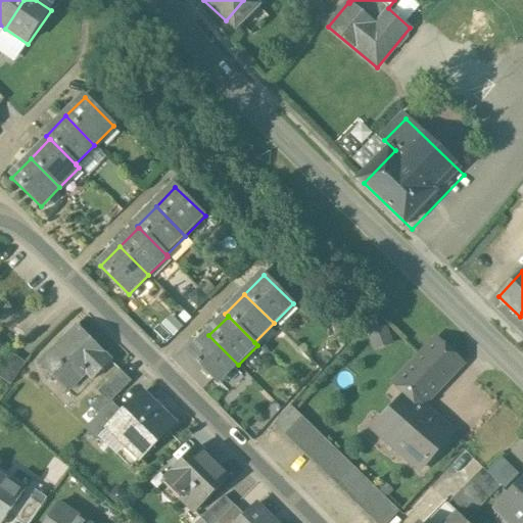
[(80,328),(41,365),(54,378),(67,391),(86,374),(89,377),(91,375),(95,379),(112,363),(104,354),(105,354),(80,328)]
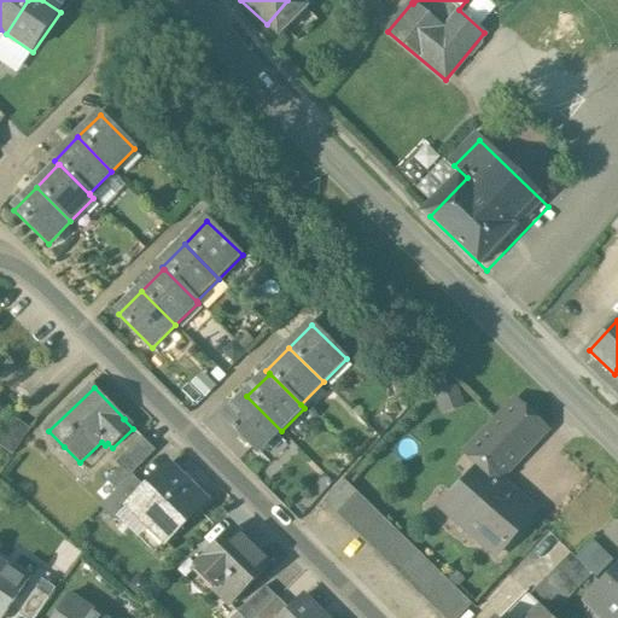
[(246,396),(225,418),(258,453),(281,431),(246,396)]
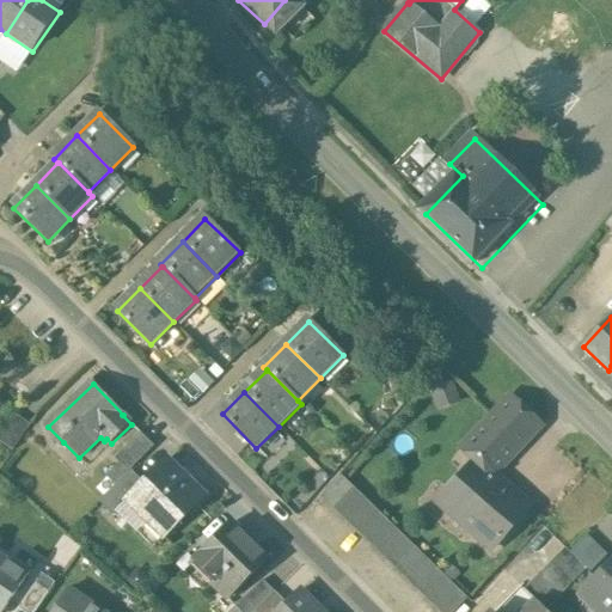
[(513,398),(470,444),(482,456),(497,470),(540,424),(513,398)]
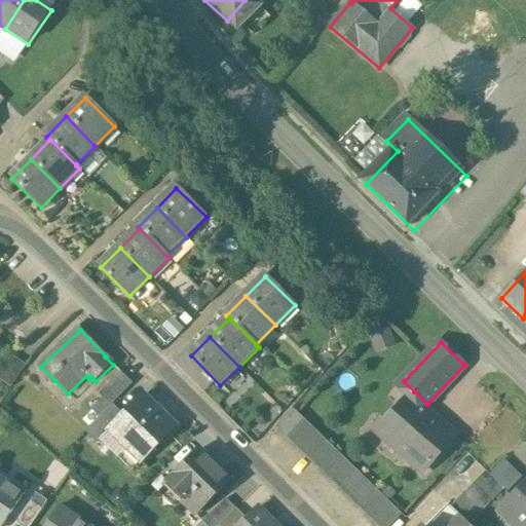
[(11,357),(0,373),(0,380),(10,387),(26,367),(11,357)]
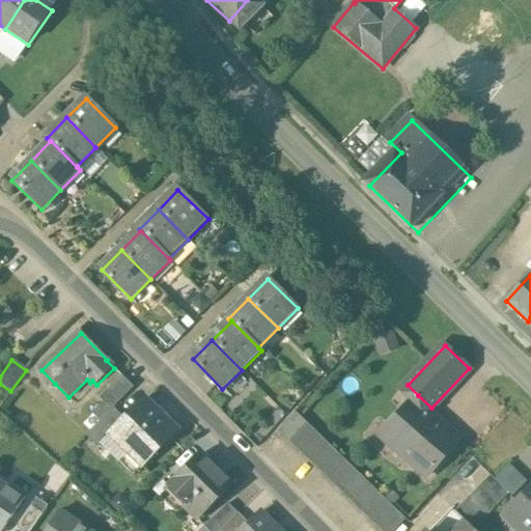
[(120,376),(99,399),(102,403),(110,412),(112,409),(133,389),(120,376)]
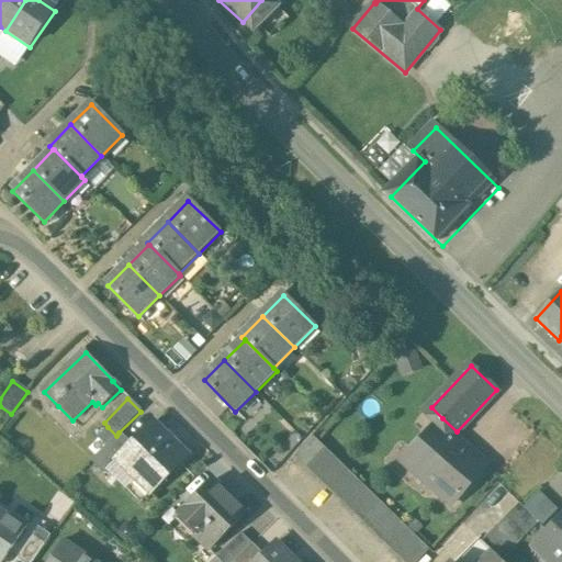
[(457,431),(442,418),(438,423),(452,436),(457,431)]
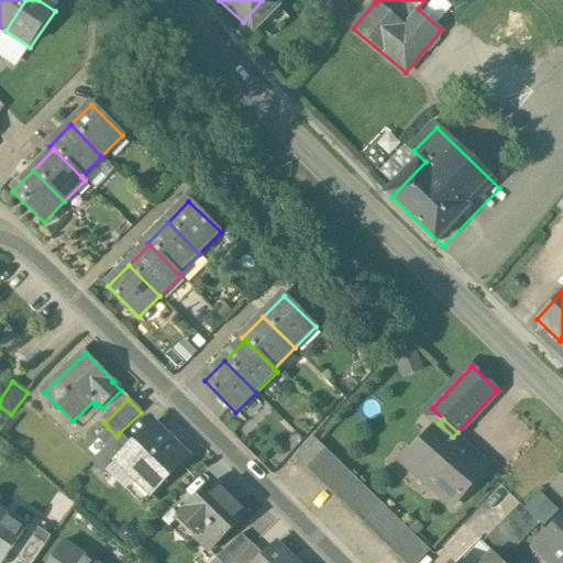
[(189,459),(154,423),(131,445),(114,462),(116,464),(150,497),(189,459)]
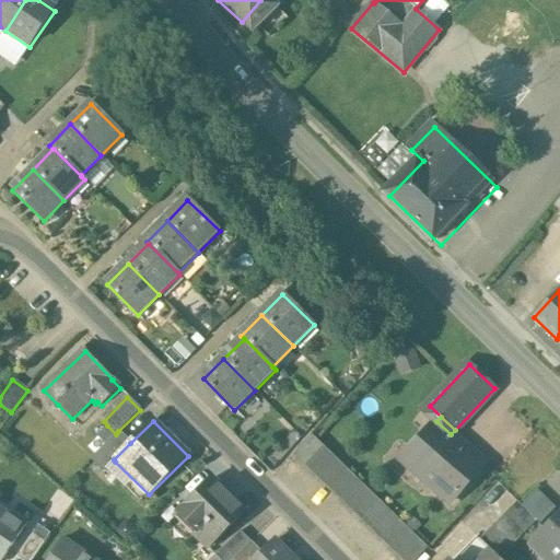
[(451,434),(436,421),(403,458),(452,503),(486,466),(451,434)]
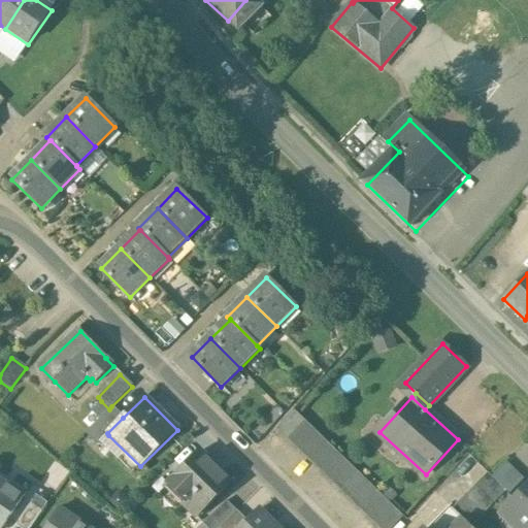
[(101,401),(91,411),(99,420),(109,409),(101,401)]
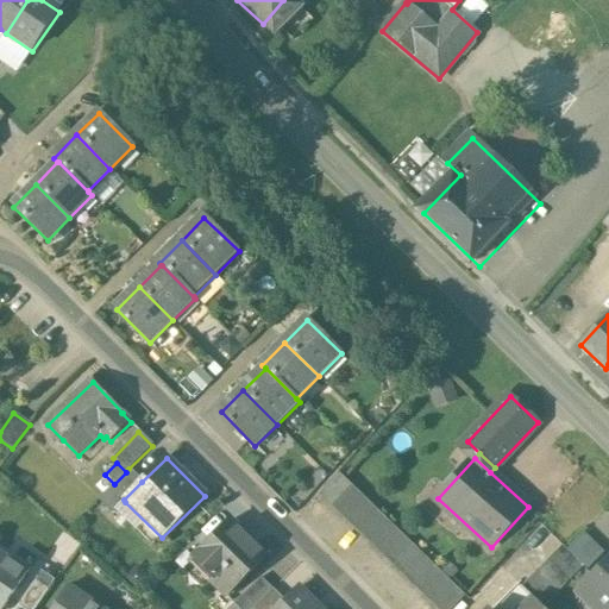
[(114,484),(98,501),(112,515),(125,502),(124,500),(142,482),(129,469),(126,472),(114,484)]
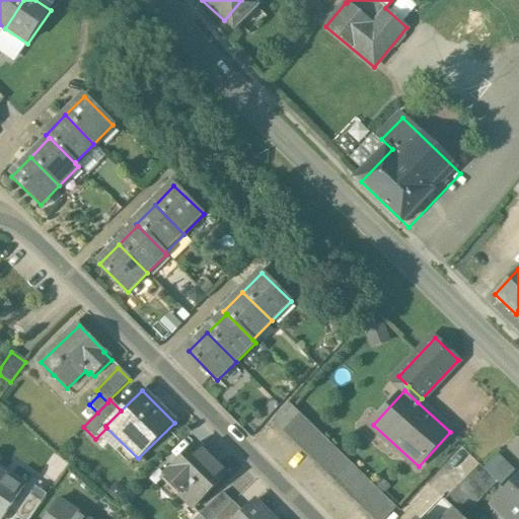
[(289,403),(273,422),(283,431),(299,414),(289,403)]
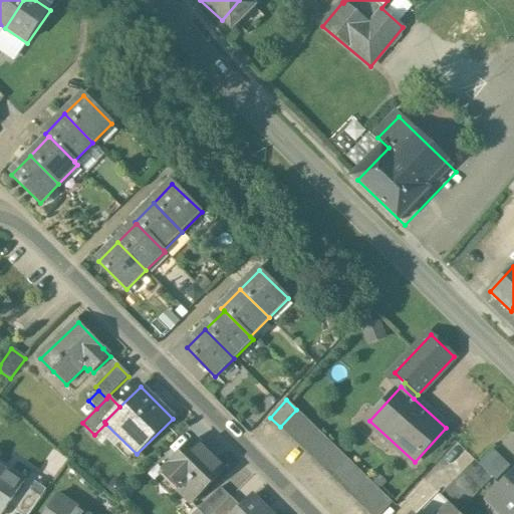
[(296,410),(280,427),(289,436),(305,418),(296,410)]
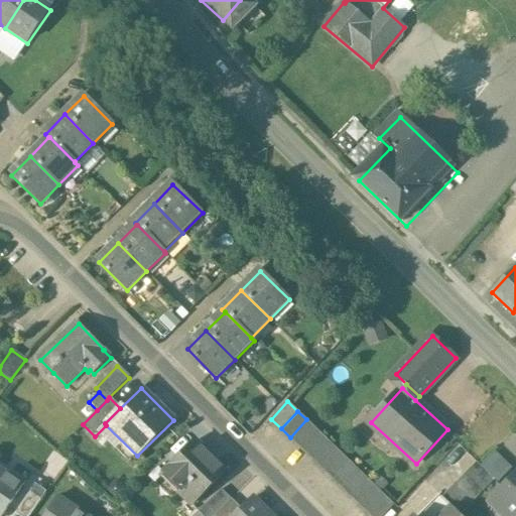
[(306,419),(290,437),(299,445),(315,428),(306,419)]
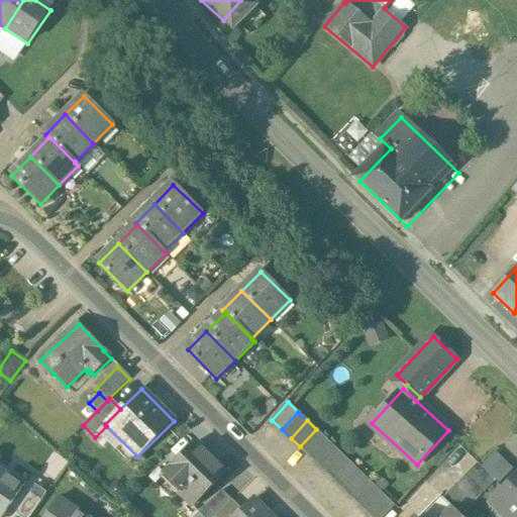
[(316,429),(300,446),(308,455),(325,437),(316,429)]
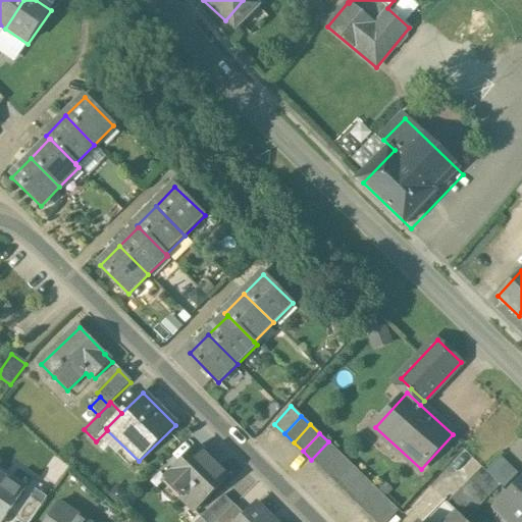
[(328,441),(311,460),(320,468),(336,451),(328,441)]
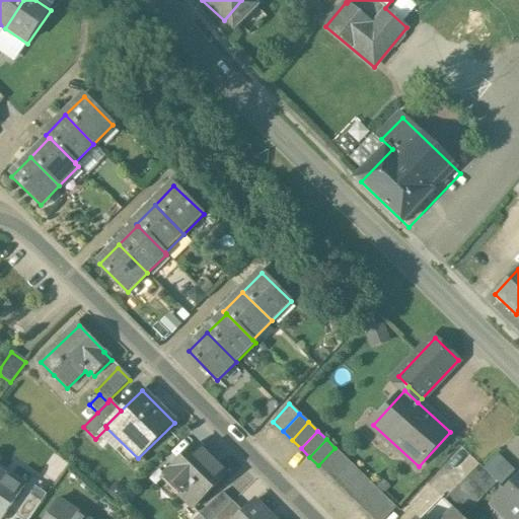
[(227,474),(197,444),(165,475),(183,493),(180,496),(193,509),(227,474)]
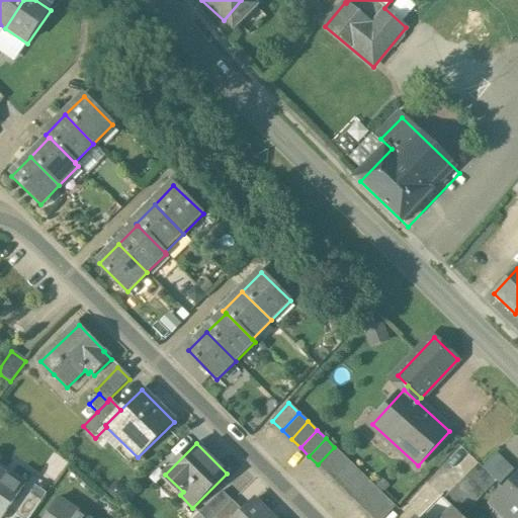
[(334,447),(318,464),(326,472),(343,455),(334,447)]
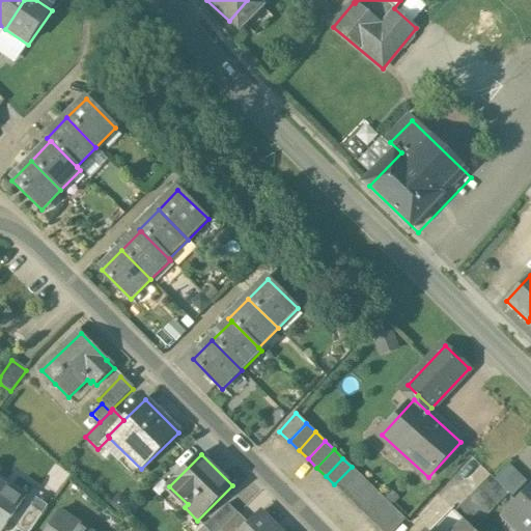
[(494,477),(511,494),(526,479),(508,463),(494,477)]
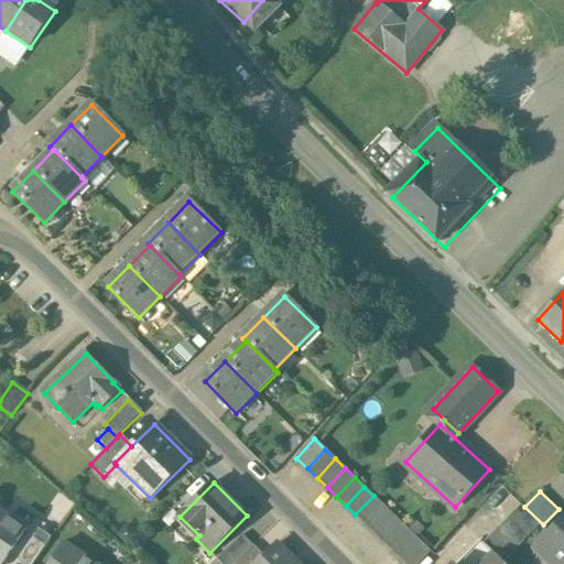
[(373,496),(355,514),(365,524),(382,505),(373,496)]
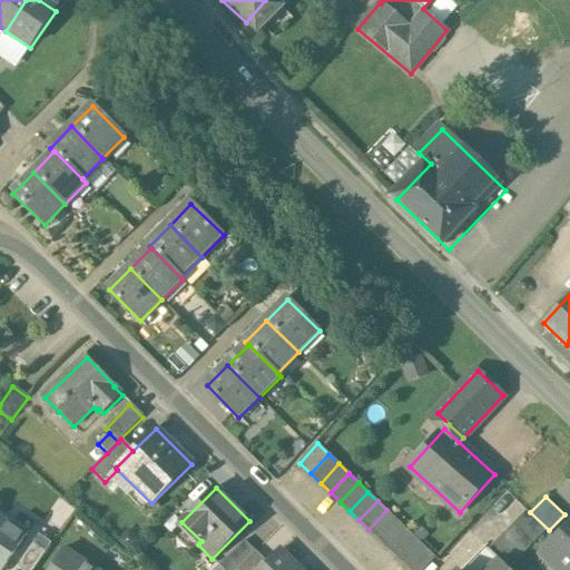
[(386,510),(369,530),(379,539),(396,520),(386,510)]
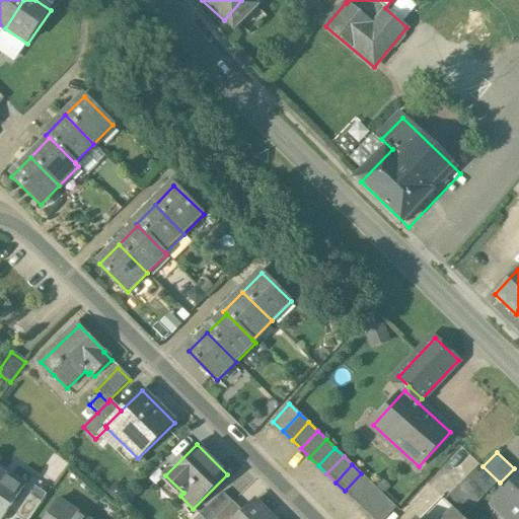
[(480,464),(445,499),(463,517),(498,483),(480,464)]
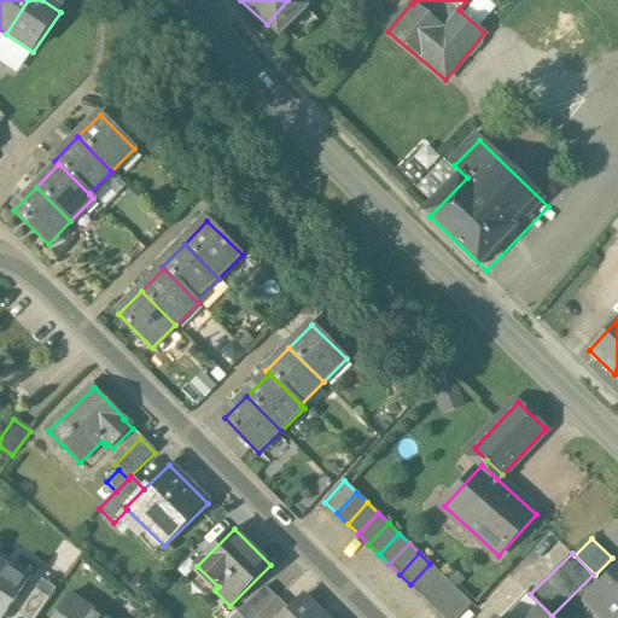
[(0,617),(3,617),(30,579),(0,559),(0,617)]
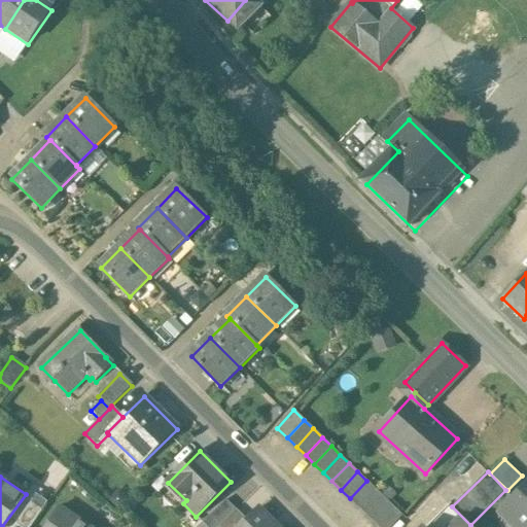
[(366,481),(350,498),(358,506),(376,489),(366,481)]
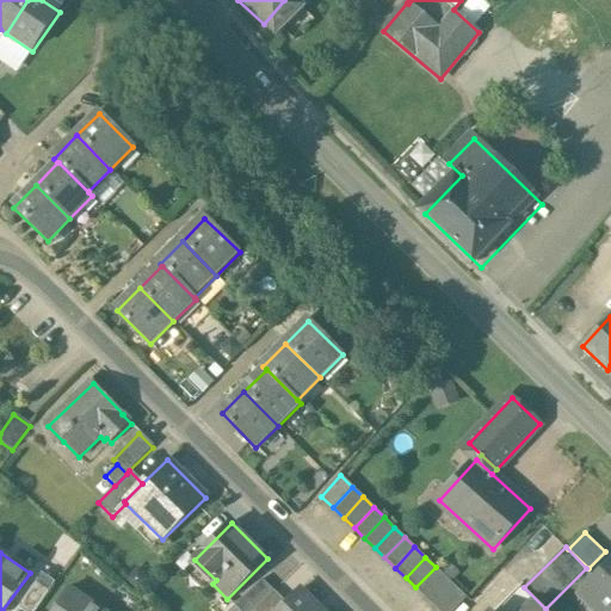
[(610,610),(610,563),(585,591),(598,604),(593,609),(594,610),(610,610)]
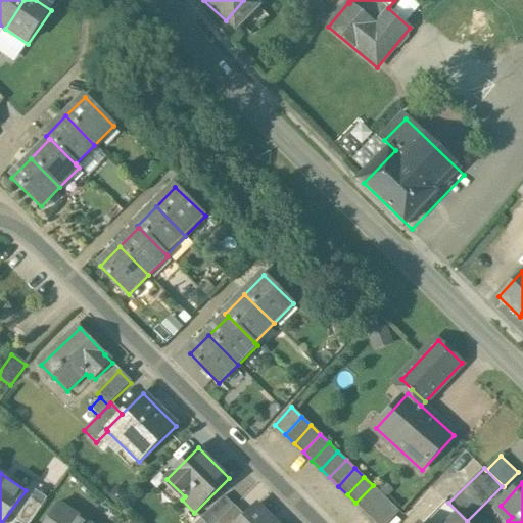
[(40,485),(14,522),(16,522),(31,522),(51,492),(40,485)]
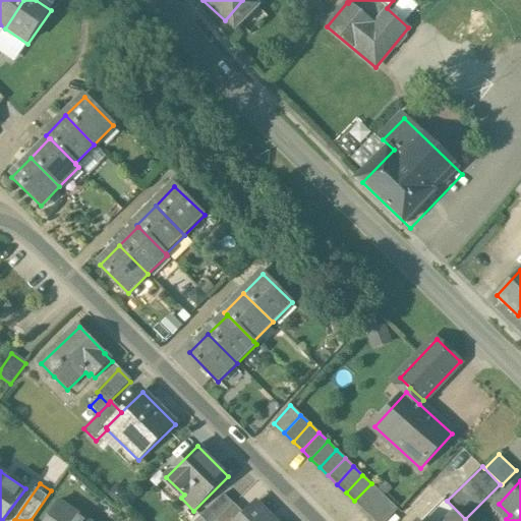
[(371,483),(354,501),(363,510),(380,493),(371,483)]
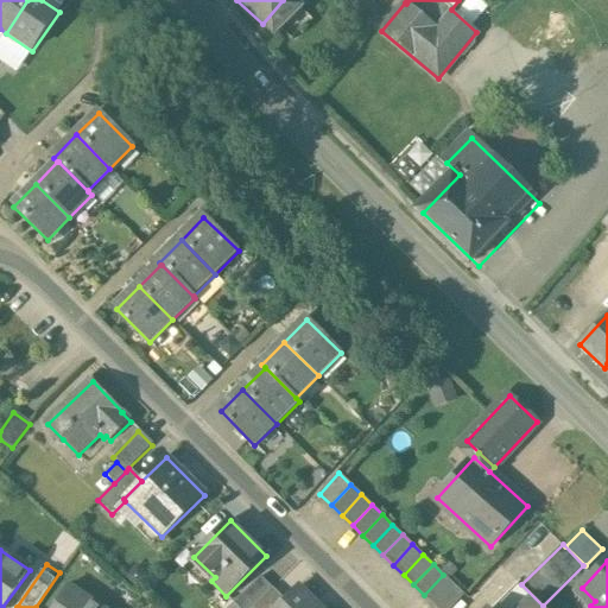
[(443,575),(424,595),(434,605),(454,584),(443,575)]
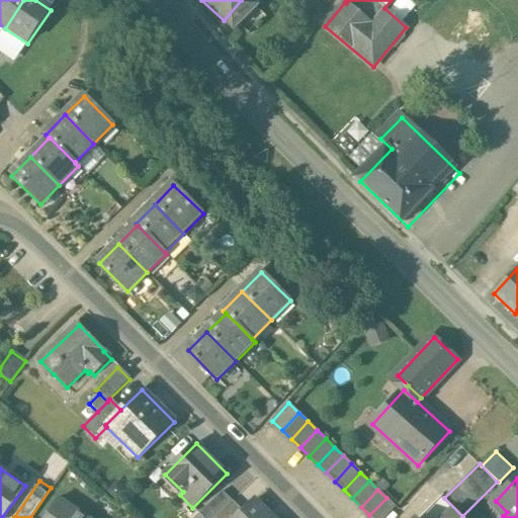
[(223,492),(199,514),(202,517),(216,517),(232,502),(223,492)]
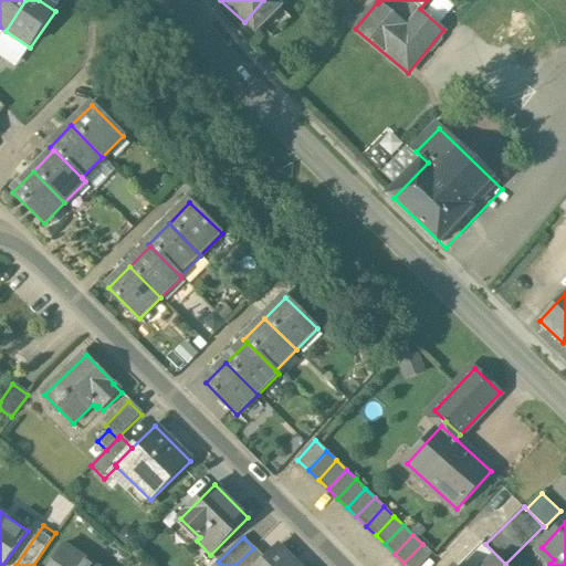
[(422,544),(404,563),(407,565),(420,565),(432,554),(422,544)]
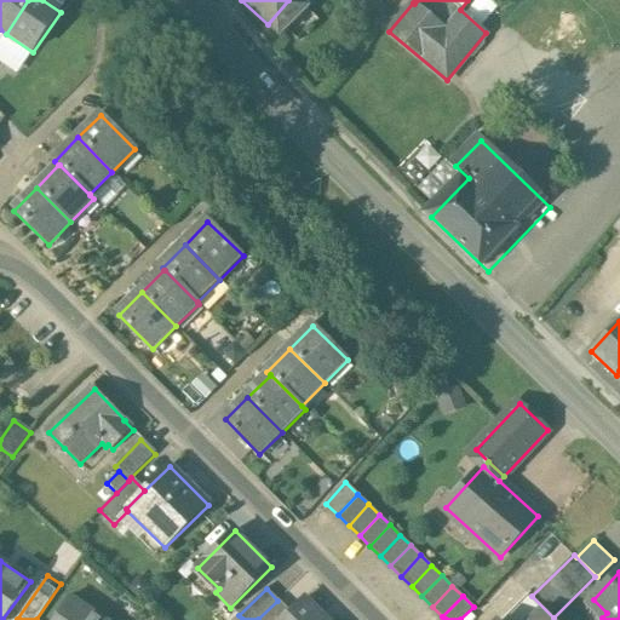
[(556,619),(554,618),(532,596),(530,597),(544,612),(535,619),(556,619)]
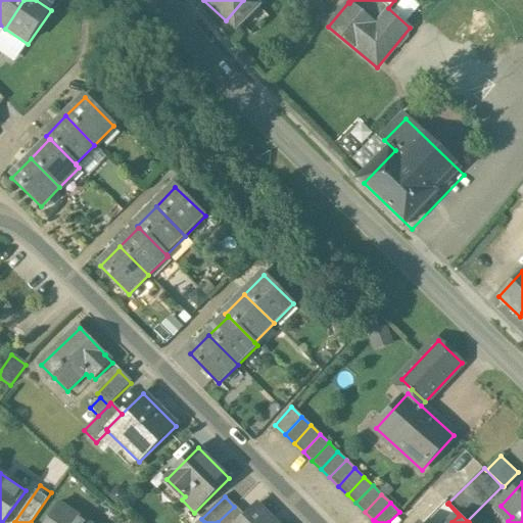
[(86,522),(59,505),(46,522),(86,522)]
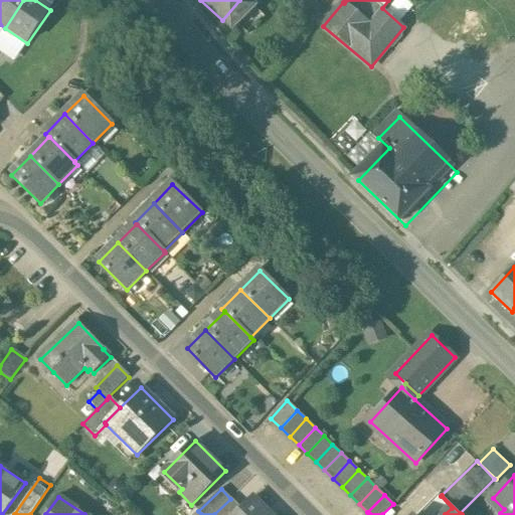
[(267,514),(251,500),(253,499),(251,497),(240,508),(233,514),(267,514)]
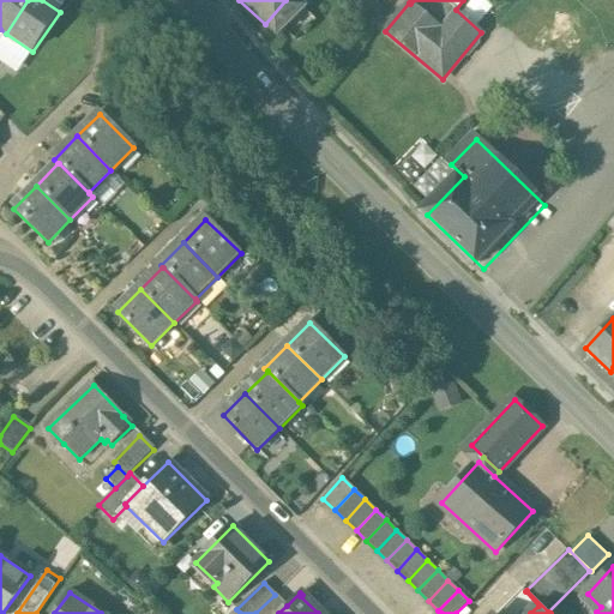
[(256,613),(278,613),(287,606),(275,595),(256,613)]
